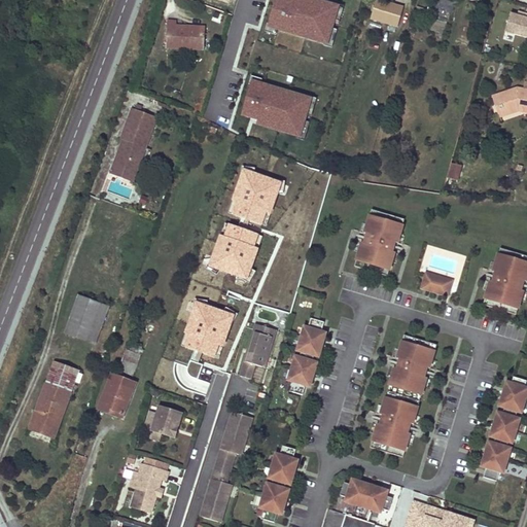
[(277,0),(270,26),(330,44),(343,4),(328,0),(277,0)]
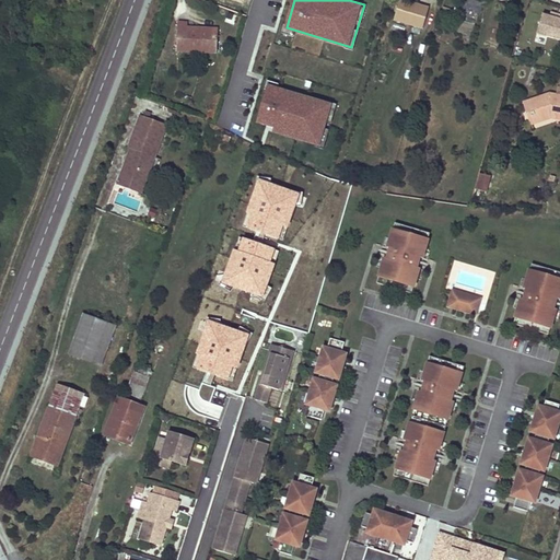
[(403,0),(397,0),(389,27),(399,31),(400,23),(422,30),(429,8),(403,0)]
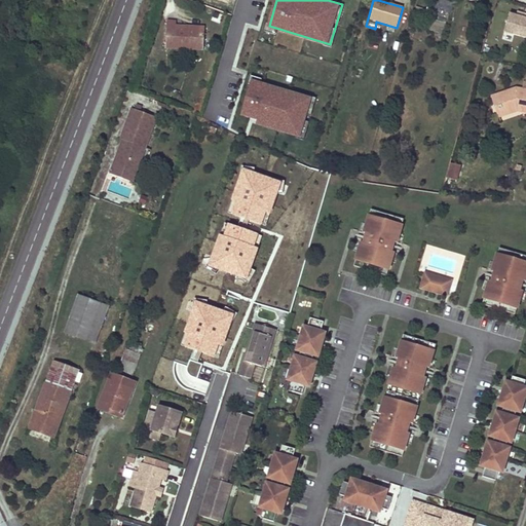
[(517,15),(510,13),(503,31),(525,38),(525,37),(525,13),(523,13),(522,17),(517,15)]
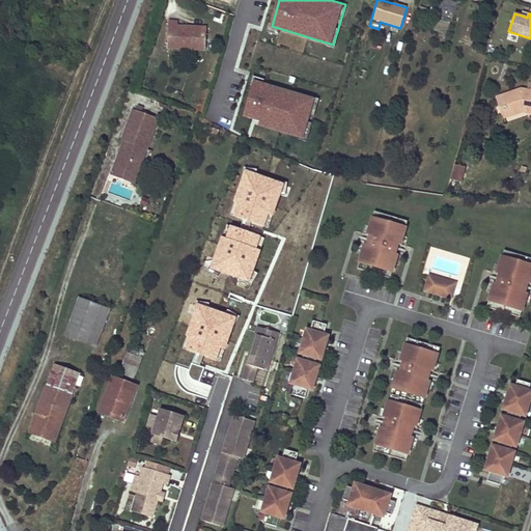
[(171,19),(167,48),(207,50),(207,25),(193,24),(179,23),(179,19),(171,19)]
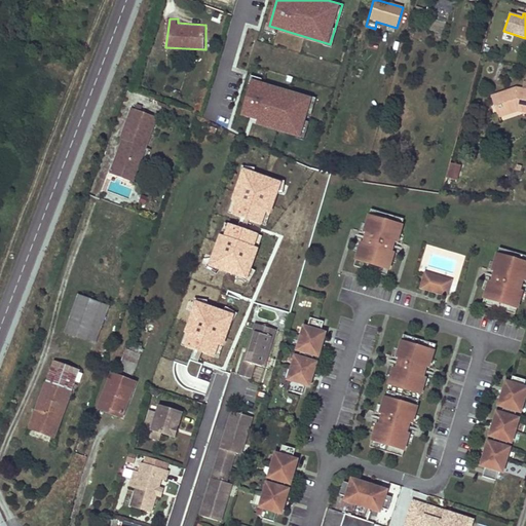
[(254,79),(242,113),(259,118),(258,122),(302,136),(313,97),(254,79)]
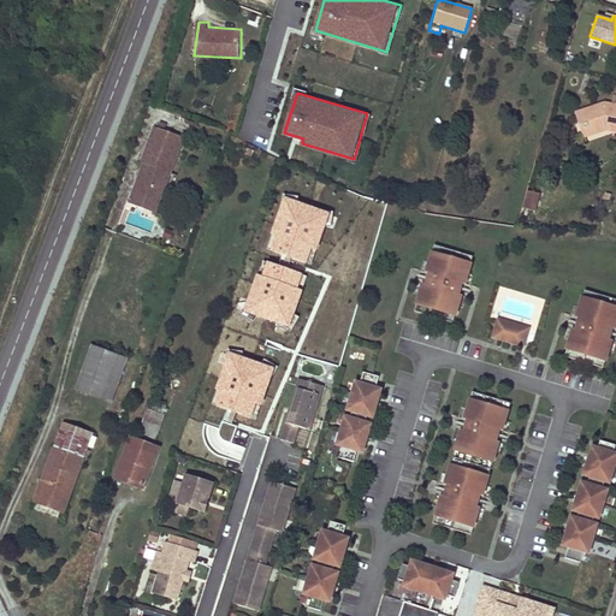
[(608,126),(606,129),(615,130),(615,106),(612,105),(604,104),(581,112),(588,131),(604,125),(608,126)]
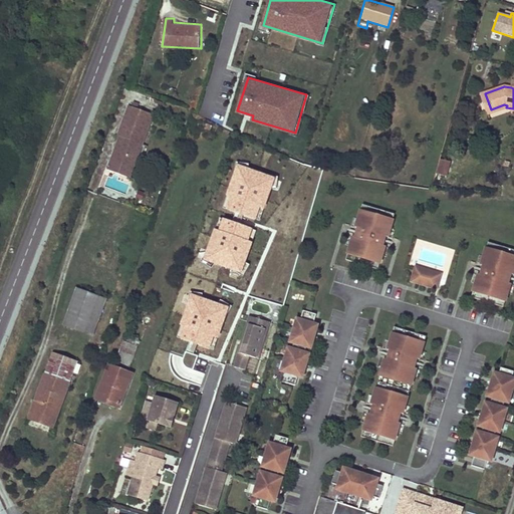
[(485,93),(481,94),(487,111),(491,109),(485,93)]
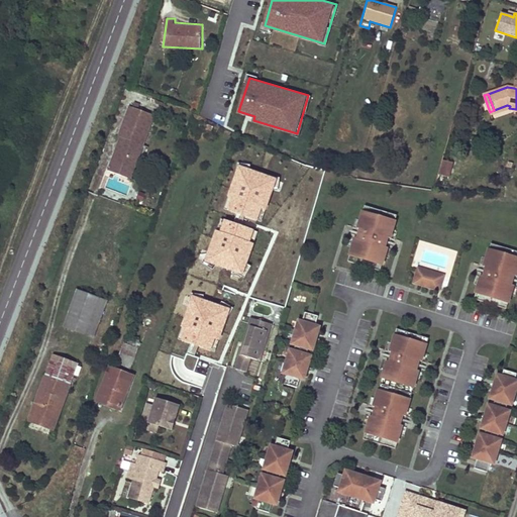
[(494,110),(490,112),(491,115),(509,108),(510,106),(507,105),(494,110)]
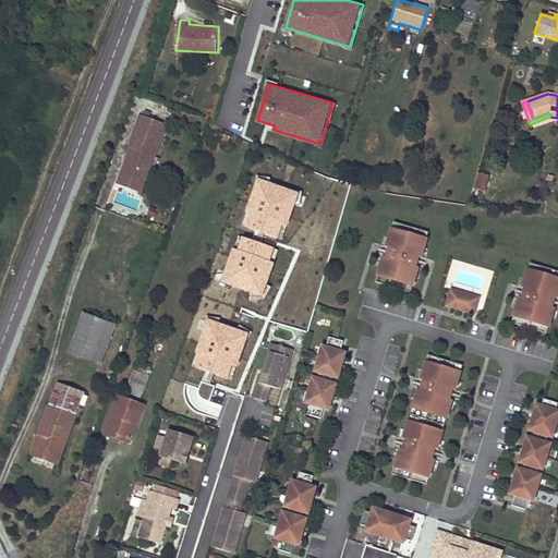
[(135,149),(125,176),(145,182),(166,124),(141,114),(129,147),(130,148),(135,149)]
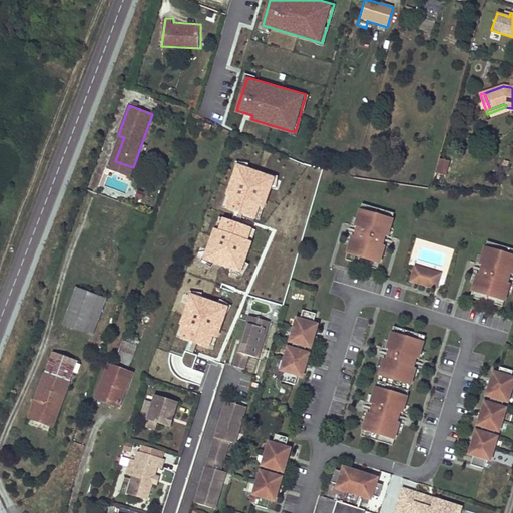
[(119,136),(110,159),(115,161),(124,137),(119,136)]
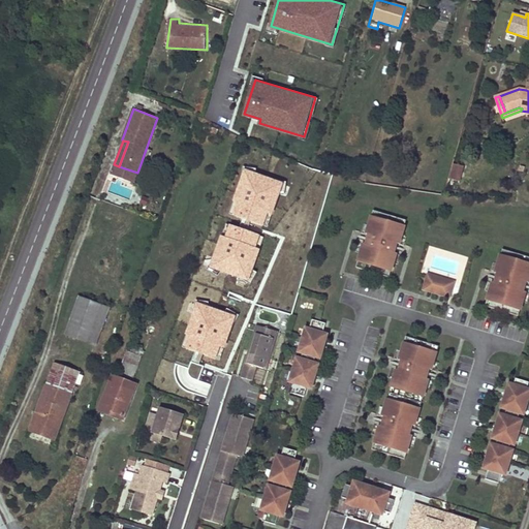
[(460,182),(464,166),(454,163),(449,179),(460,182)]
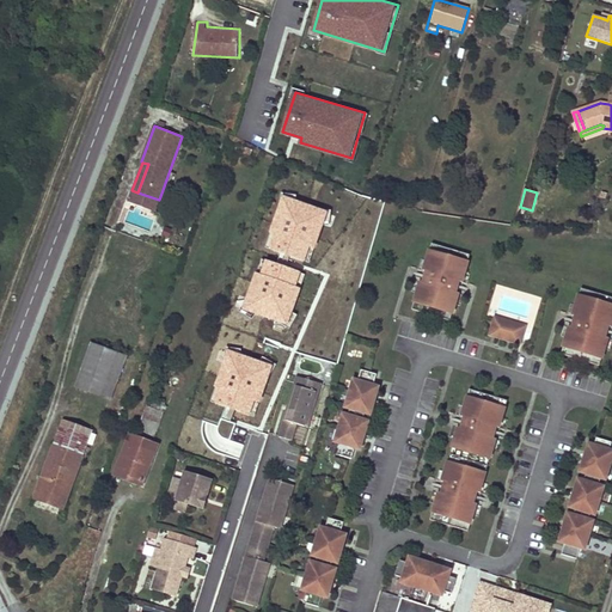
[(128,200),(154,210),(159,200),(138,193),(132,190),(128,200)]
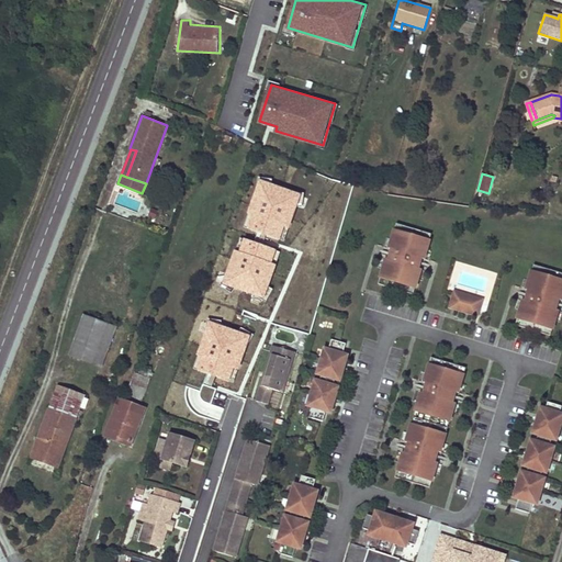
[(314,186),(339,192),(341,182),(316,176),(314,186)]
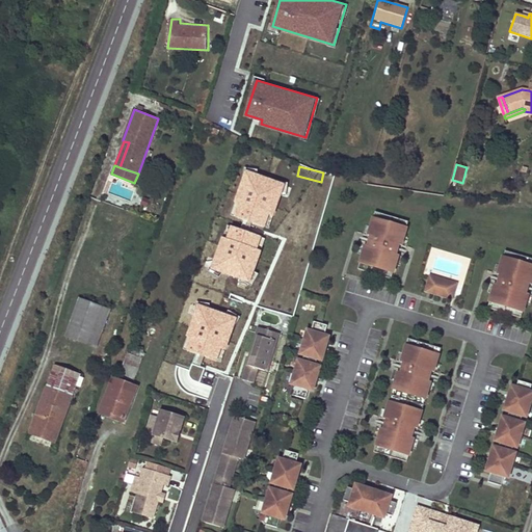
[(150,200),(143,197),(140,205),(147,207),(150,200)]
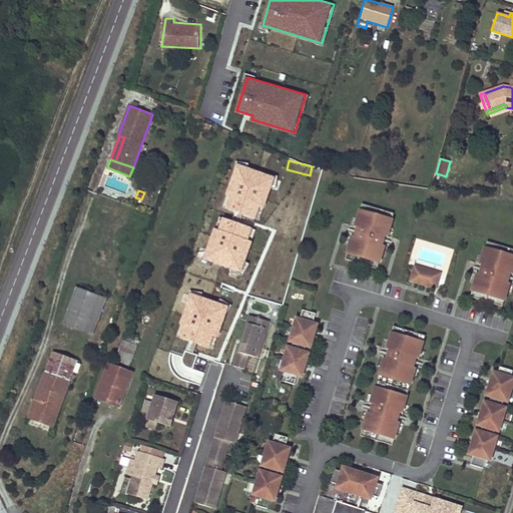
[(387,236),(394,213),(362,204),(355,227),(356,227),(361,228),(358,238),(353,236),(352,236),(346,260),(378,270),(384,246),(383,245),(379,244),(382,235),(386,236),(387,236)]
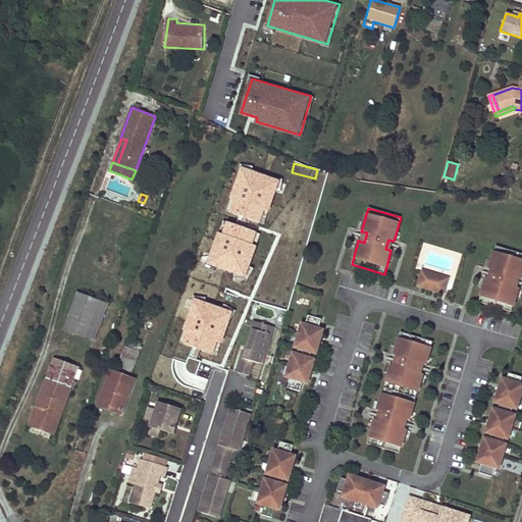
[(255,229),(216,215),(209,236),(230,243),(239,246),(248,249),(255,229)]
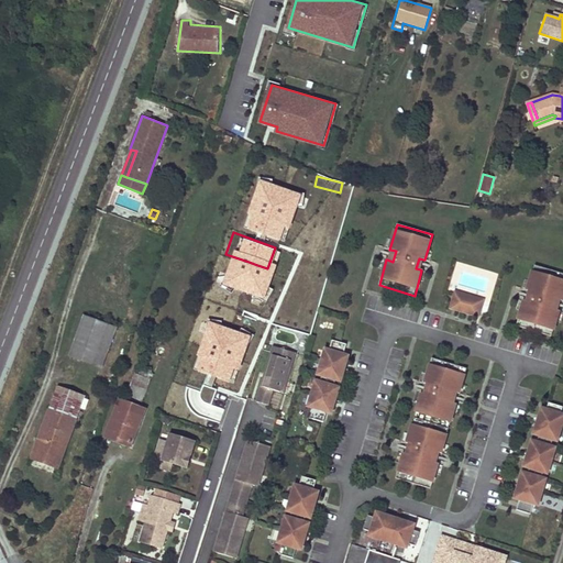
[(318,257),(297,250),(285,289),(306,296),(318,257)]
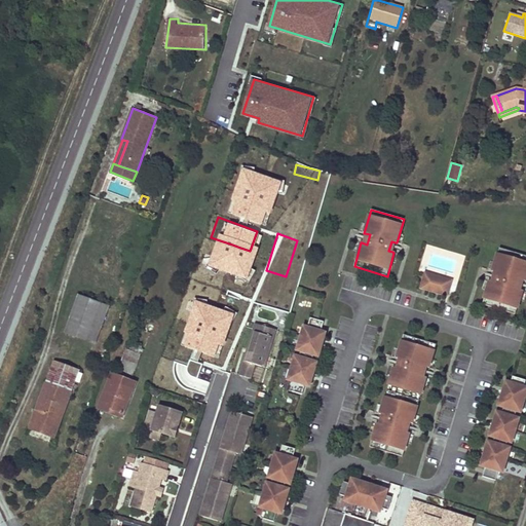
[(525,278),(525,256),(499,248),(492,271),(493,271),(497,273),(495,283),(490,282),(489,282),(482,304),(516,314),(523,291),(521,291),(517,290),(520,279),(524,280),(525,282),(525,278)]
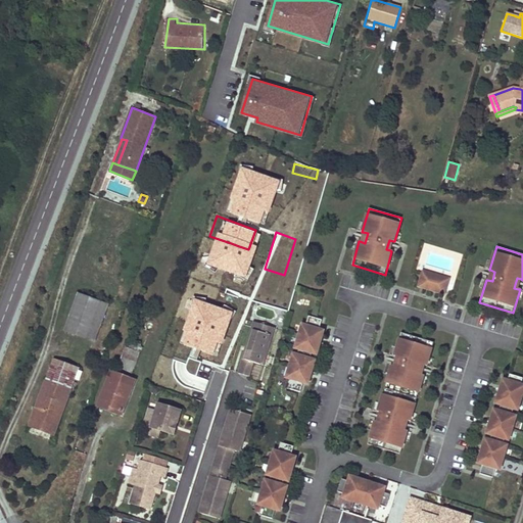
[(209,255),(196,251),(192,263),(205,267),(209,255)]
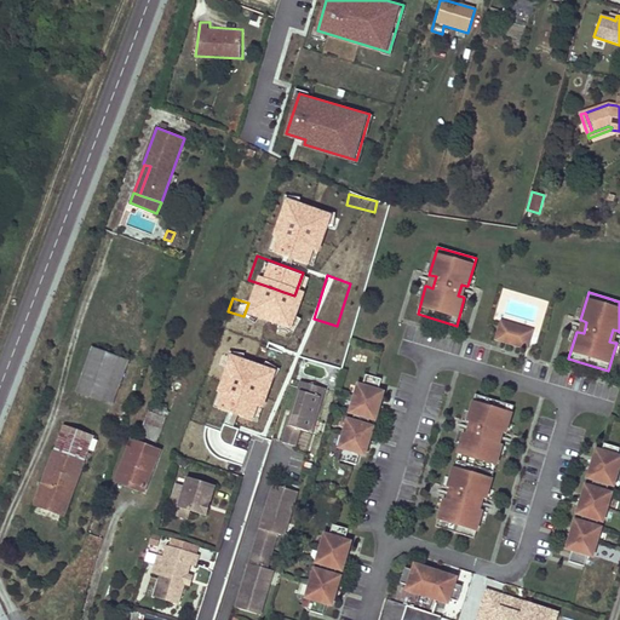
[(334,333),(337,326),(314,319),(311,326),(334,333)]
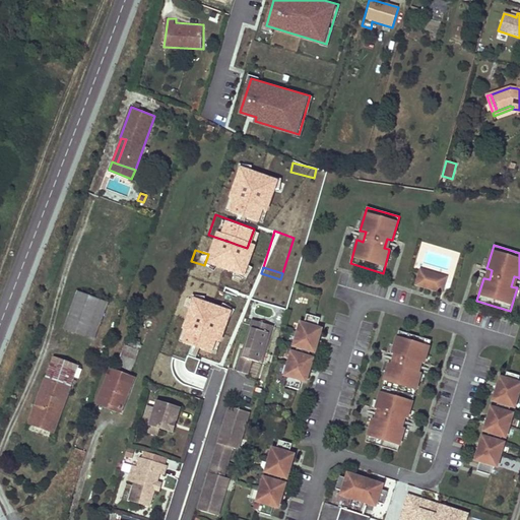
[(427,272),(420,270),(416,284),(442,293),(443,287),(437,285),(438,280),(426,276),(427,272)]
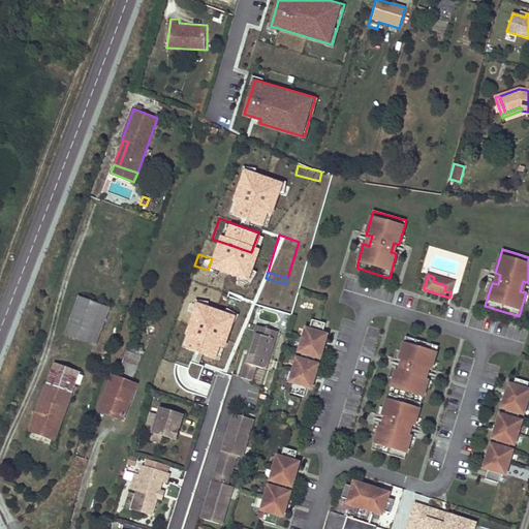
[(444,290),(450,292),(454,283),(434,277),(433,281),(445,285),(444,290)]
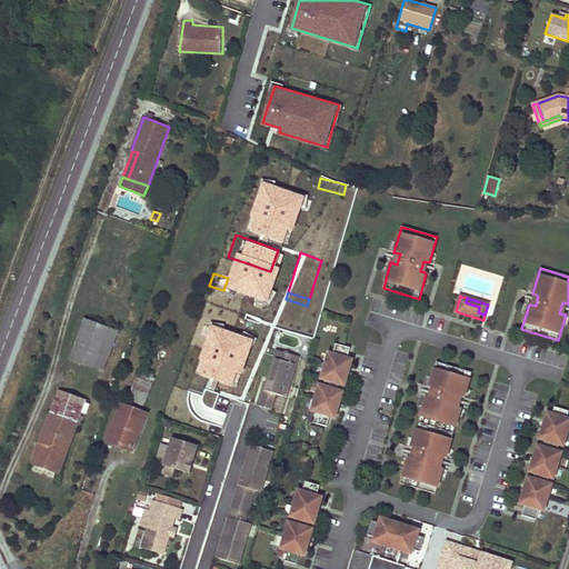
[(315,339),(320,318),(313,317),(310,328),(301,325),(298,335),(315,339)]
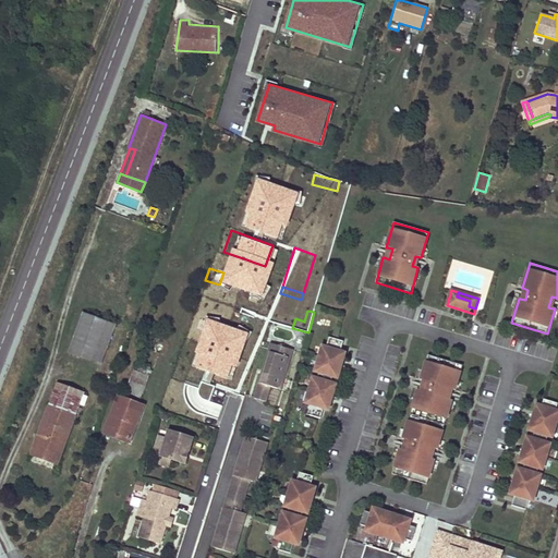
[(84,313),(69,353),(94,362),(108,323),(84,313)]
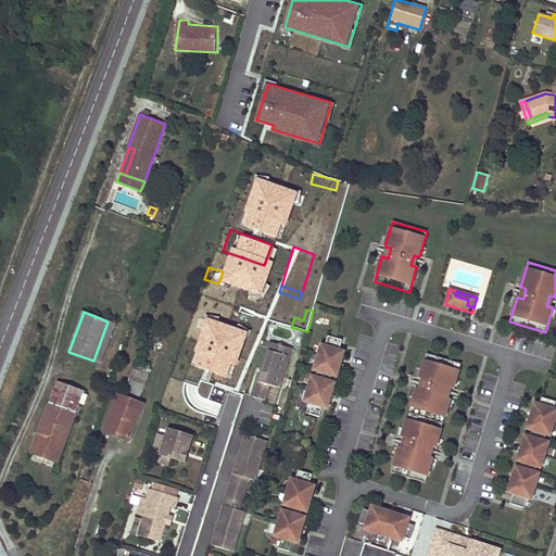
[(115,324),(108,321),(93,361),(100,364),(115,324)]
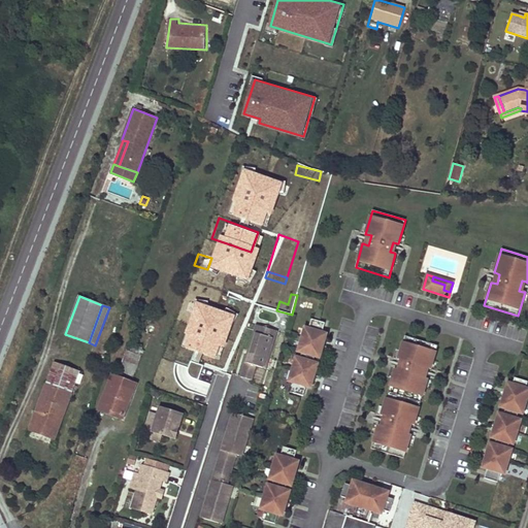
[(263,307),(259,317),(272,323),(276,314),(263,307)]
